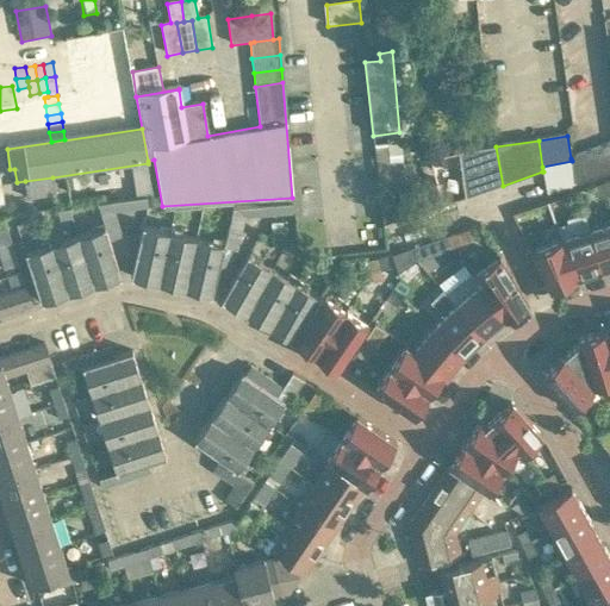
[(609,173),(609,143),(598,148),(608,174),(609,173)]
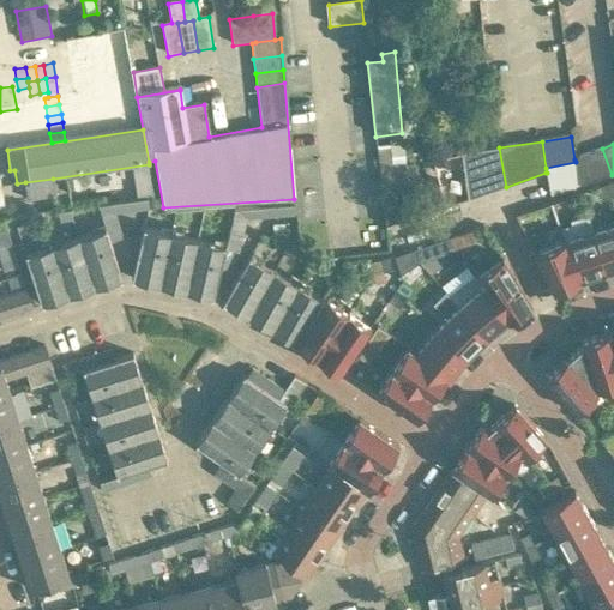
[(506,187),(499,148),(461,155),(465,180),(469,199),(506,187)]
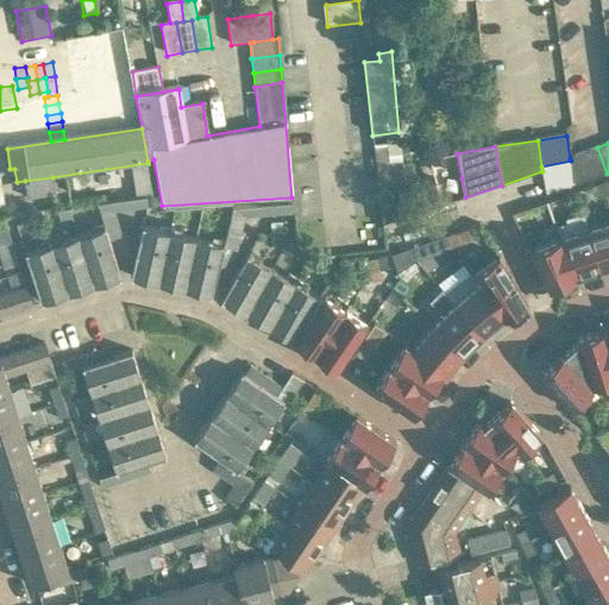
[(590,180),(607,174),(597,147),(582,153),(590,180)]
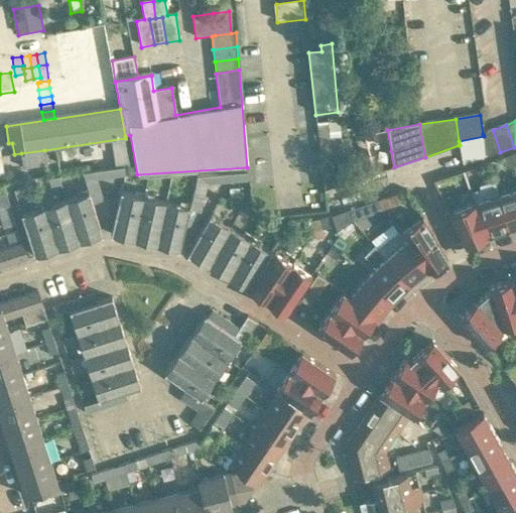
[(487,157),(500,152),(493,130),(483,134),(484,136),(487,157)]
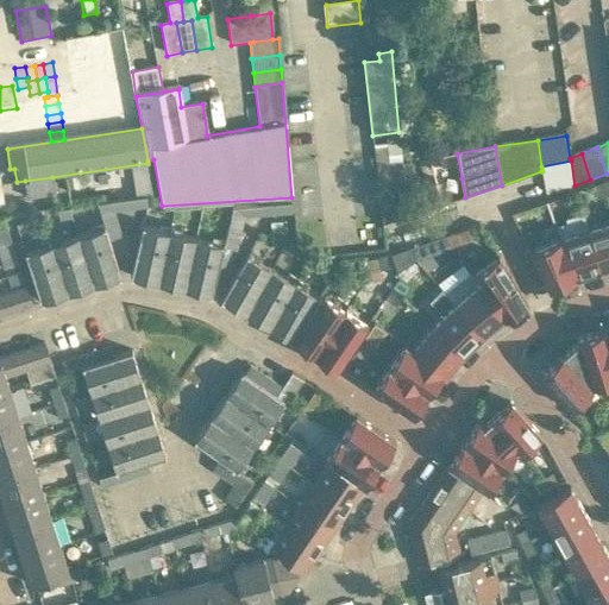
[(571,161),(541,166),(542,171),(541,171),(546,195),(575,186),(571,161)]
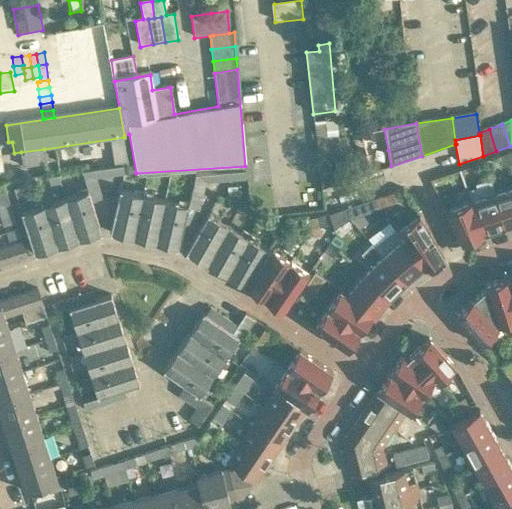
[(21,152),(23,168),(47,164),(44,149),(21,152)]
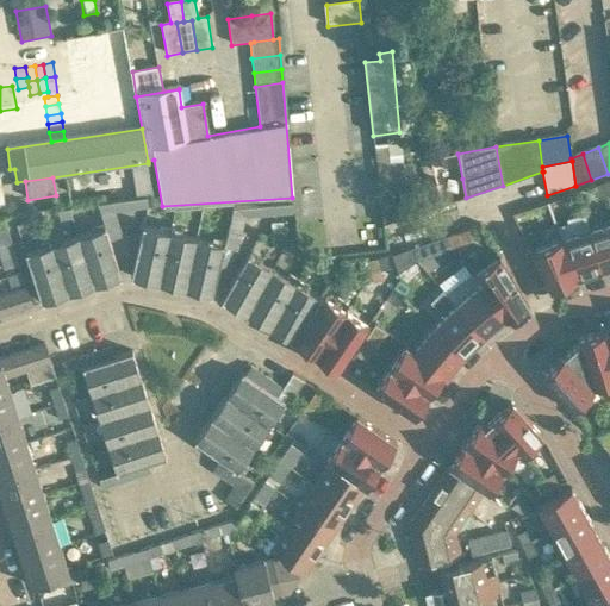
[(435,208),(466,198),(462,179),(433,186),(435,208)]
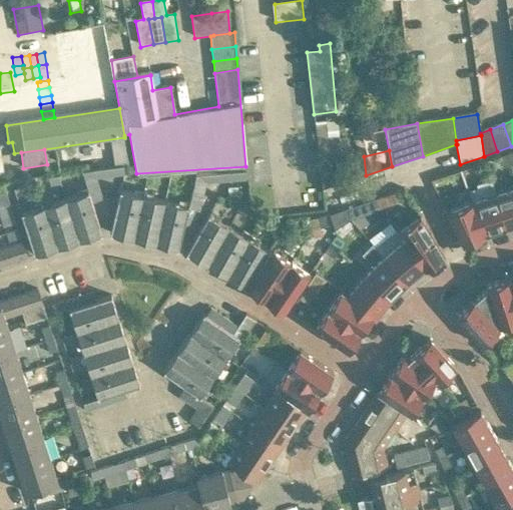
[(499,158),(503,169),(510,166),(507,155),(499,158)]
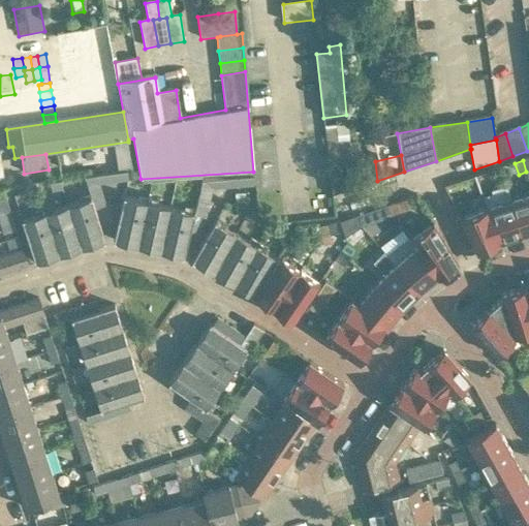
[(83,249),(105,242),(95,210),(105,207),(98,185),(128,181),(127,172),(84,178),(91,198),(68,206),(83,249)]
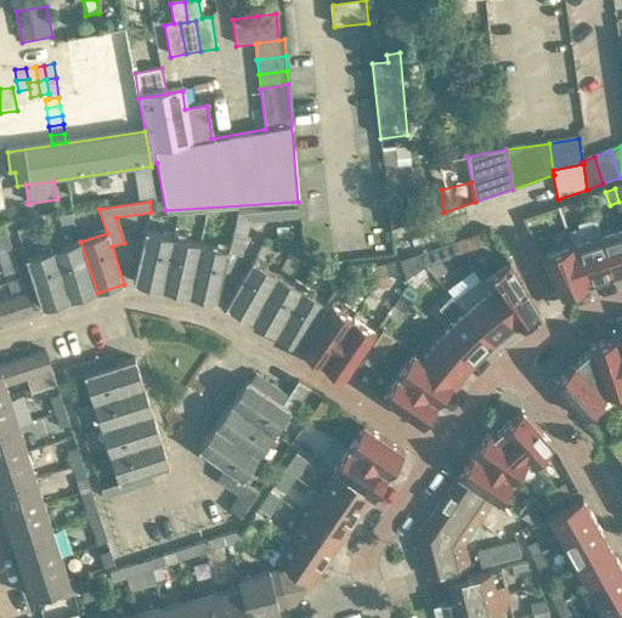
[(536,237),(571,225),(563,204),(527,216),(536,237)]
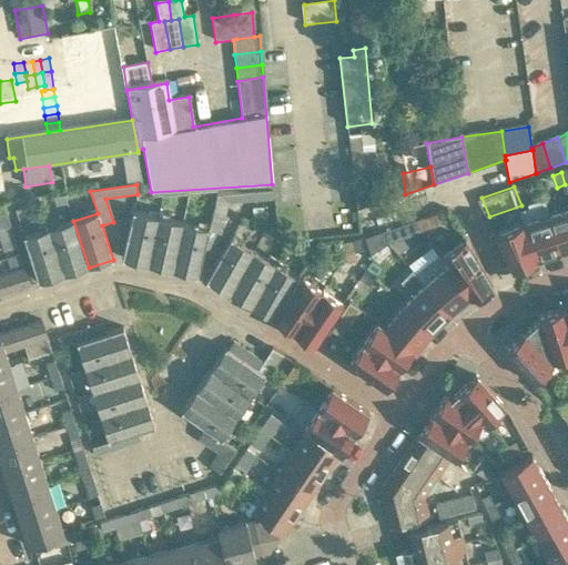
[(204,250),(216,252),(227,203),(273,200),(273,190),(216,194),(209,230),(183,224),(172,271),(198,278),(204,250)]
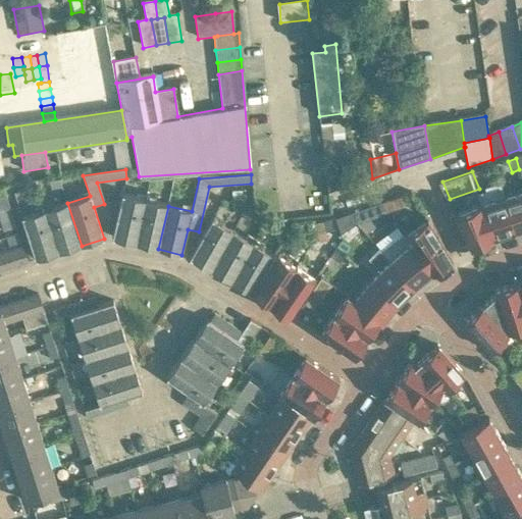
[(60,178),(49,180),(51,191),(62,190),(60,178)]
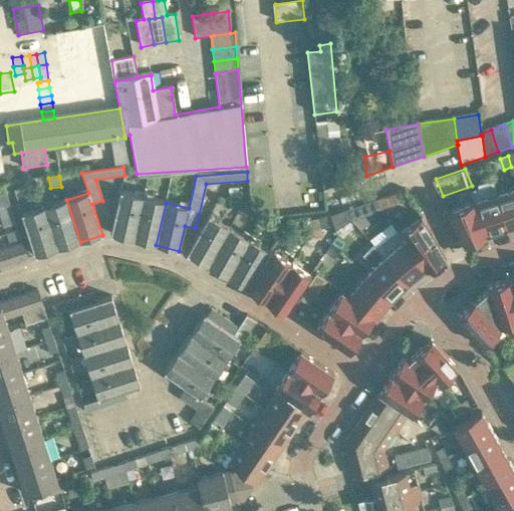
[(483,199),(472,203),(485,236),(507,230),(496,195),(492,181),(478,185),(480,190),(483,199)]
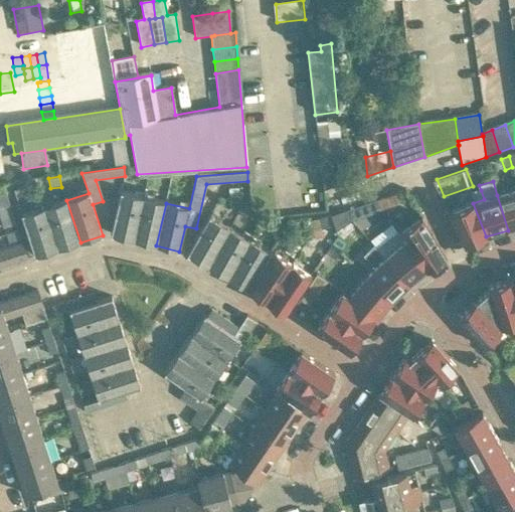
[(0,186),(0,211),(10,208),(3,186),(0,186)]
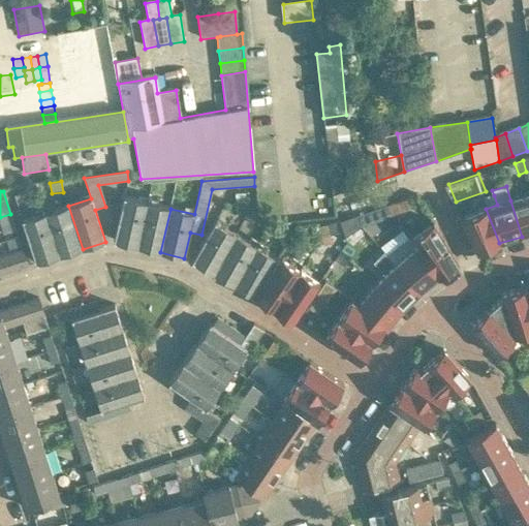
[(245,194),(236,195),(236,205),(246,204),(245,194)]
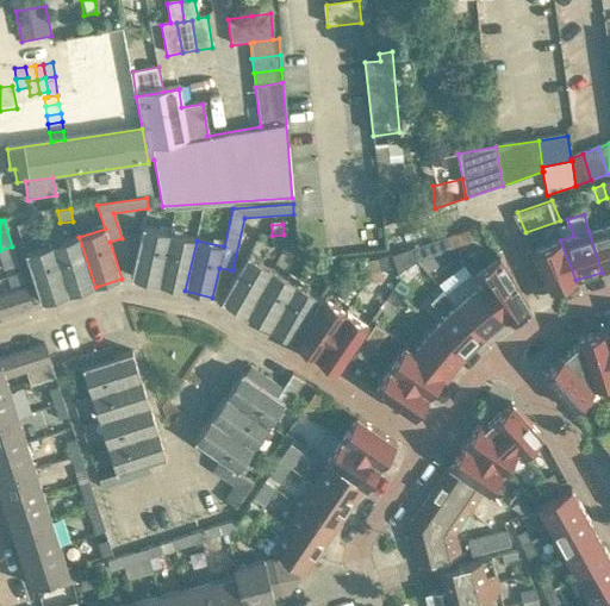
[(602,273),(609,269),(609,224),(589,231),(602,273)]
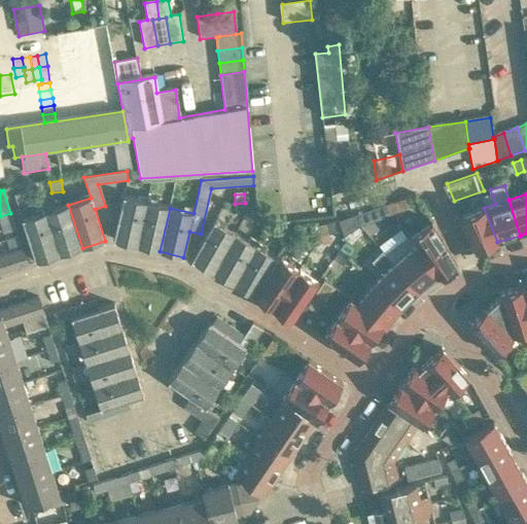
[(146,202),(124,197),(113,241),(136,246),(146,202)]
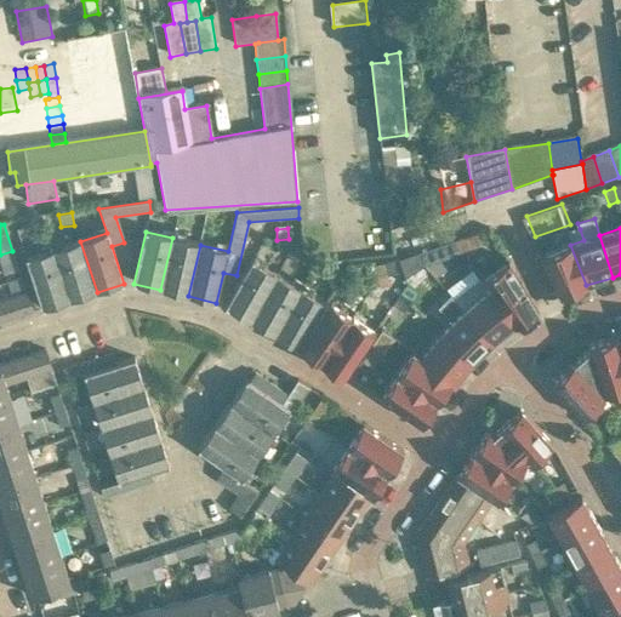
[(160,290),(188,296),(200,245),(172,238),(160,290)]
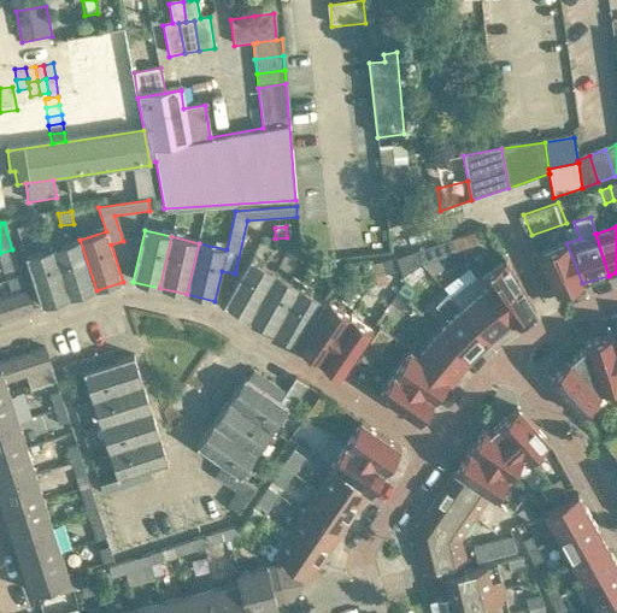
[(466,251),(462,237),(462,236),(452,240),(457,253),(466,251)]
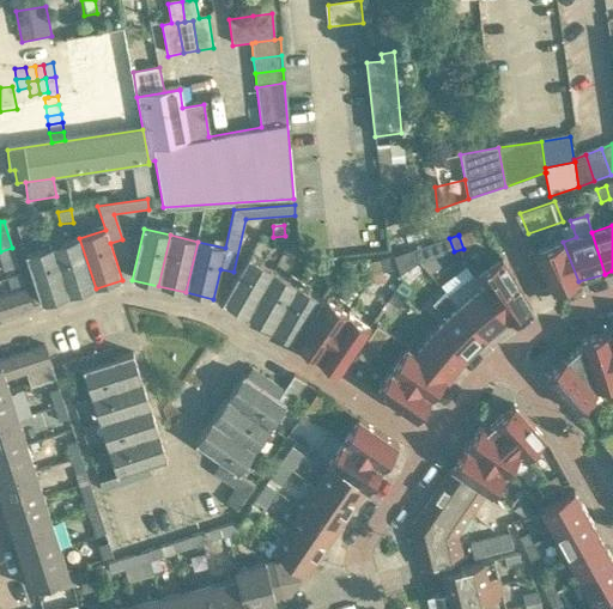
[(96,288),(79,238),(53,247),(68,297),(96,288)]
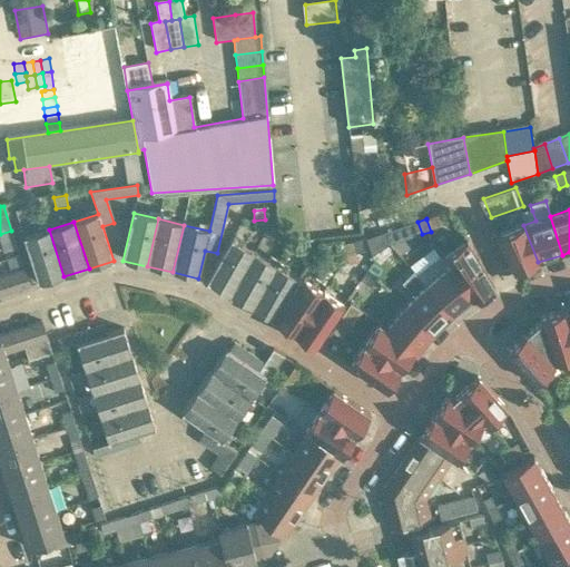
[(402,227),(384,234),(387,244),(389,246),(422,234),(418,222),(402,227)]
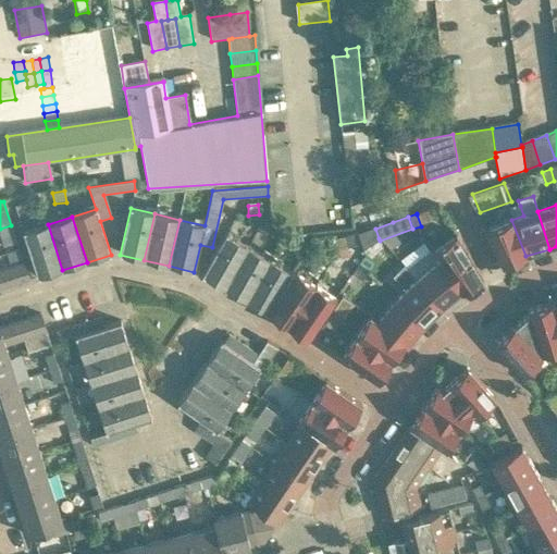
[(502,267),(525,256),(511,220),(484,232),(502,267)]
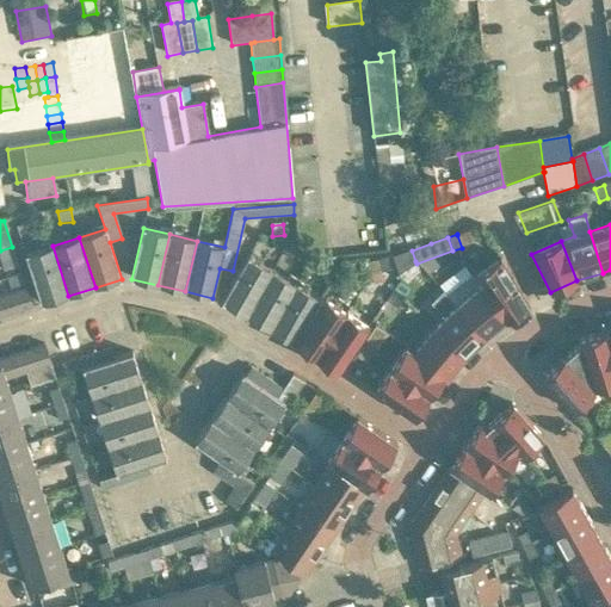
[(68,296),(53,246),(25,255),(42,305),(68,296)]
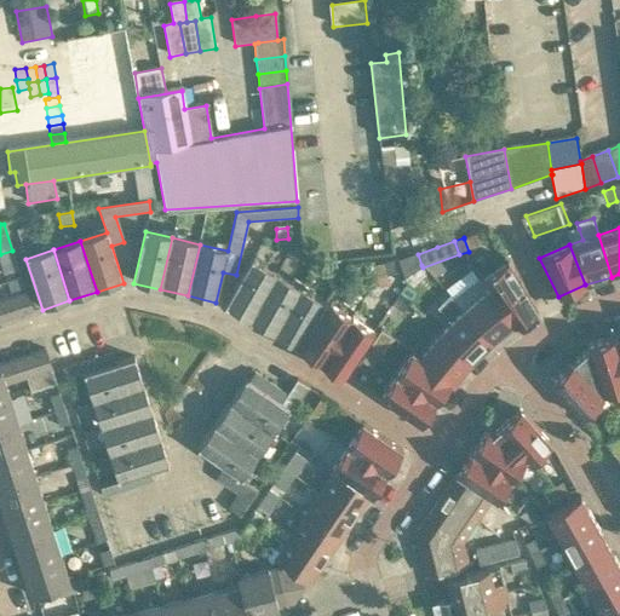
[(18,272),(12,251),(0,254),(0,264),(4,277),(18,272)]
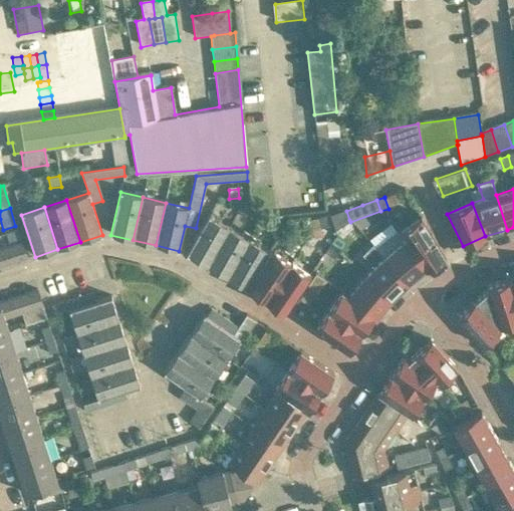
[(338,213),(331,216),(335,230),(349,220),(346,211),(338,213)]
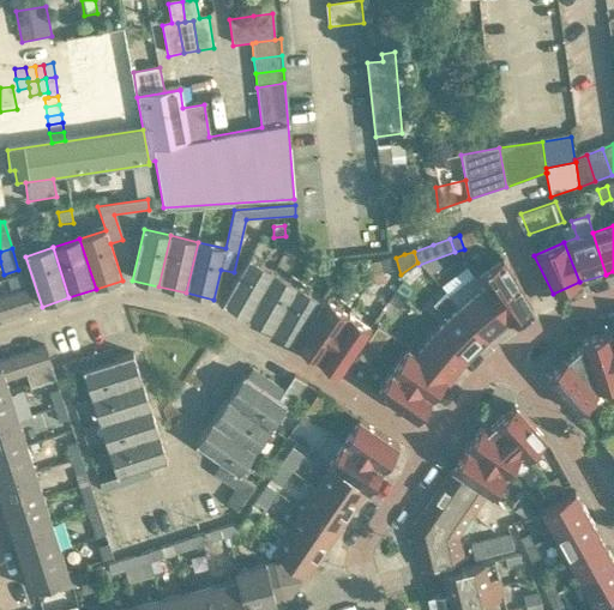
[(389,259),(379,261),(383,275),(392,272),(389,259)]
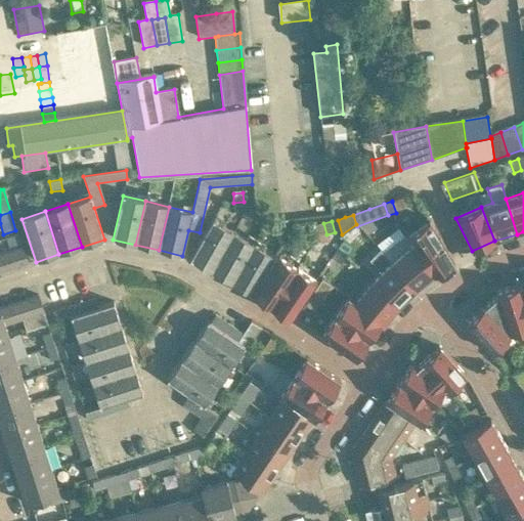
[(429,221),(404,236),(433,274),(453,261),(429,221)]
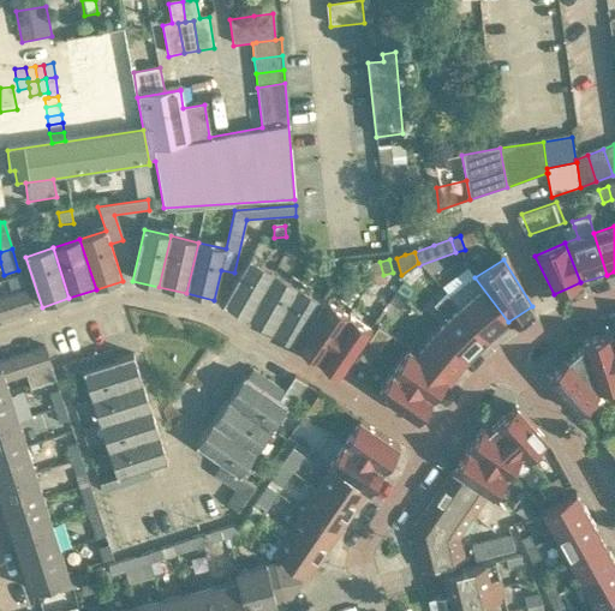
[(240,274),(224,305),(248,318),(273,274),(249,261),(240,274)]
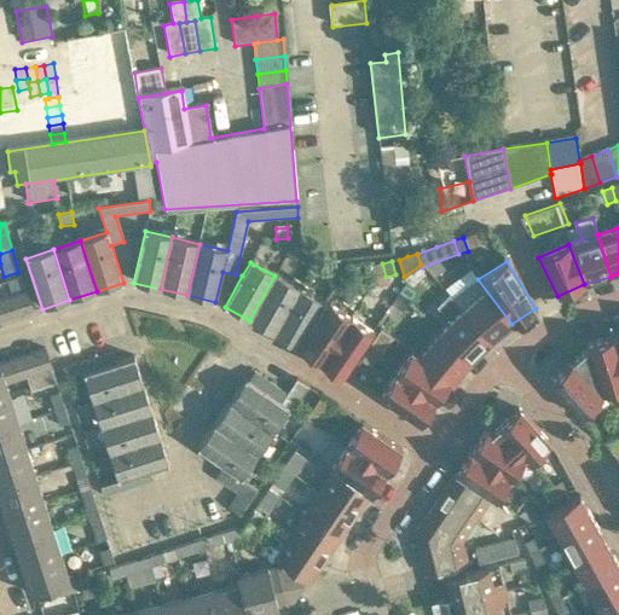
[(382,264),(374,266),(372,266),(376,279),(386,277),(382,264)]
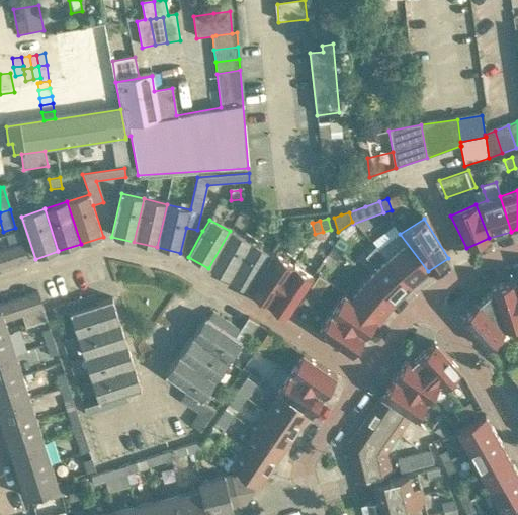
[(208,268),(228,280),(250,243),(230,231),(208,268)]
